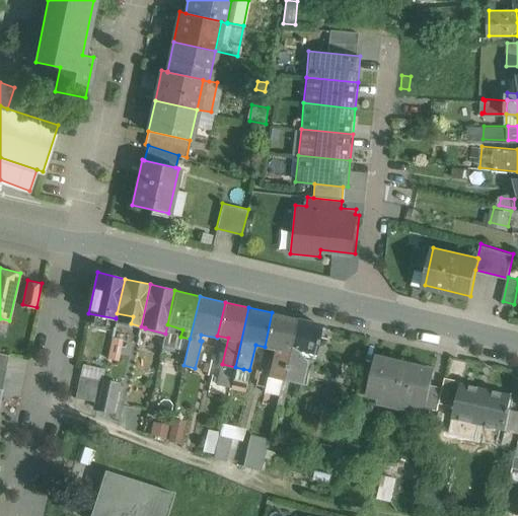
[(296,318),(272,312),(265,347),(262,361),(273,363),(270,375),(283,378),(296,318)]
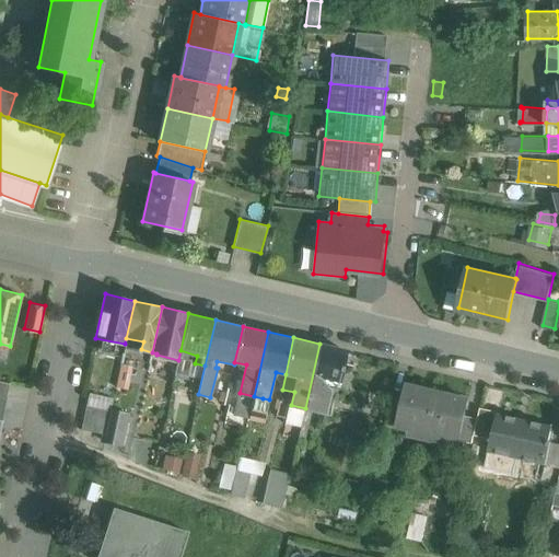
[(143,341),(126,338),(125,344),(120,363),(139,368),(140,359),(150,361),(152,352),(141,349),(143,341)]
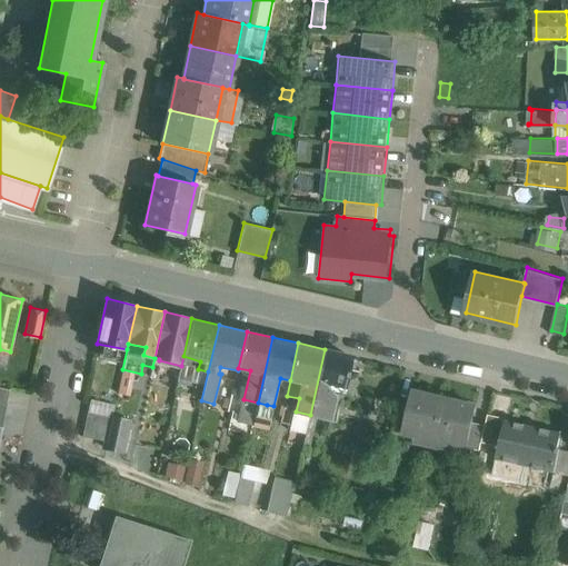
[(351,355),(325,349),(310,415),(324,418),(329,419),(336,390),(351,394),(356,376),(347,374),(351,355)]
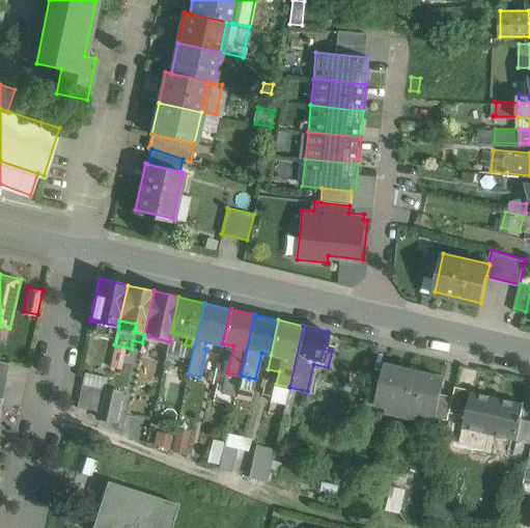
[(9,362),(0,360),(0,372),(7,374),(9,362)]
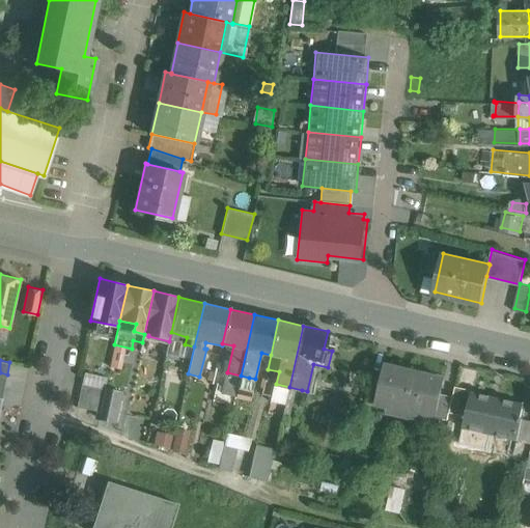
[(416,370),(386,363),(383,378),(378,401),(407,409),(416,370)]
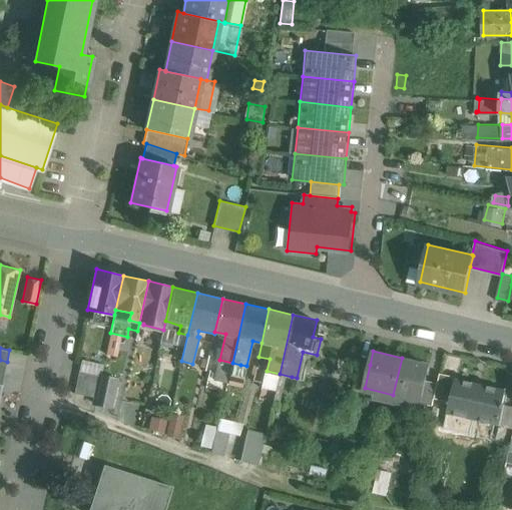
[(430,364),(402,358),(393,395),(422,402),(427,379),(430,364)]
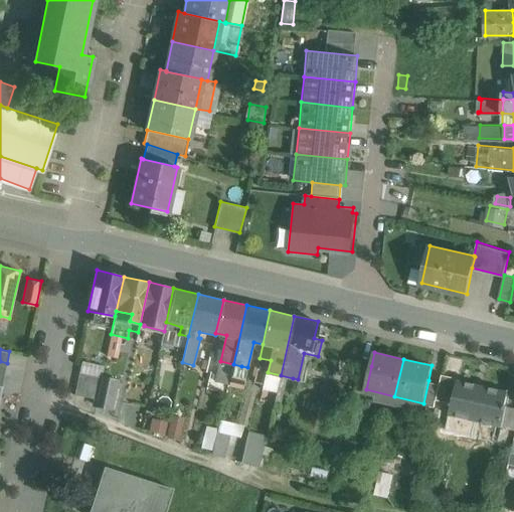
[(233,364),(220,361),(219,366),(221,367),(218,382),(228,384),(231,371),(233,364)]
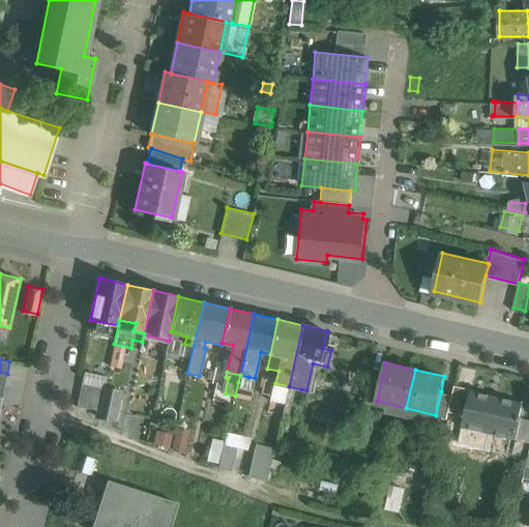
[(382,377),(371,374),(364,399),(377,401),(382,377)]
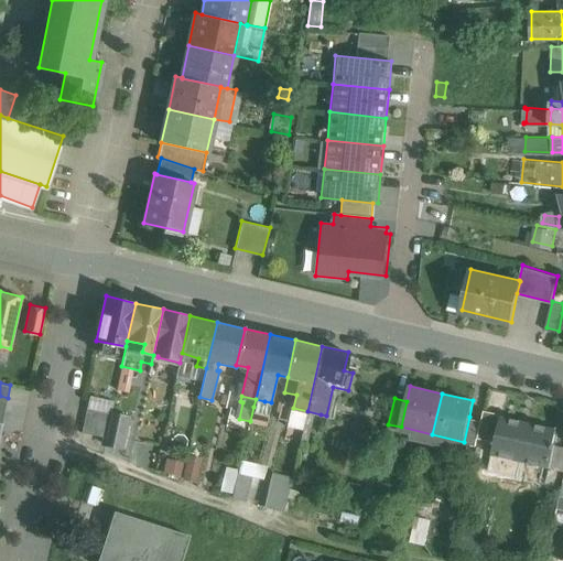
[(264,401),(256,399),(253,407),(263,409),(264,401)]
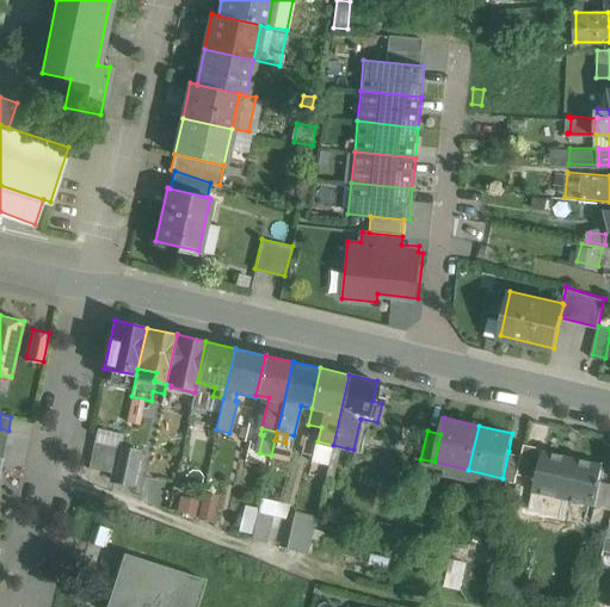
[(121,446),(94,440),(88,466),(116,472),(121,446)]
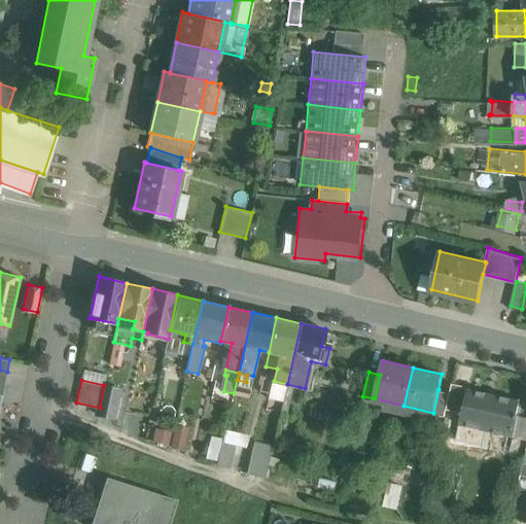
[(300,387),(287,384),(280,412),(293,415),(300,387)]
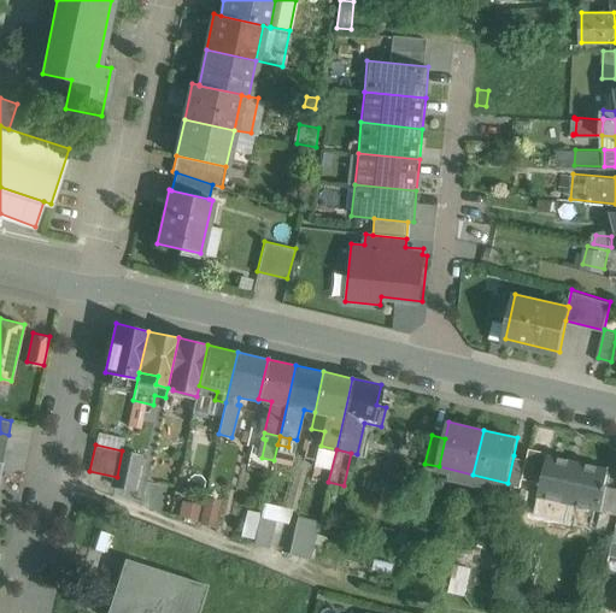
[(139,454),(122,451),(117,477),(116,483),(132,487),(139,454)]
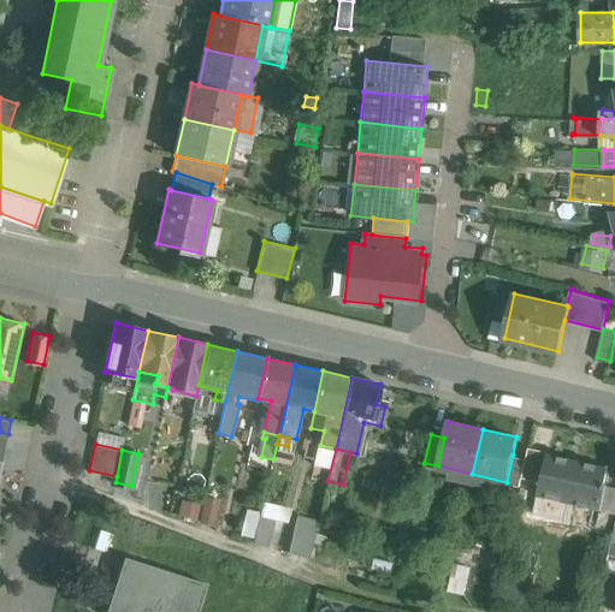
[(607,467),(549,453),(550,451),(549,451),(538,494),(602,509),(602,507),(607,485),(608,483),(605,483),(609,464),(608,464),(607,467)]
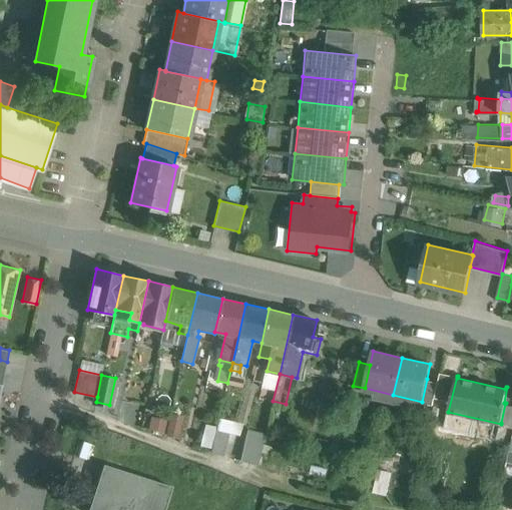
[(439,382),(427,379),(422,402),(433,404),(439,382)]
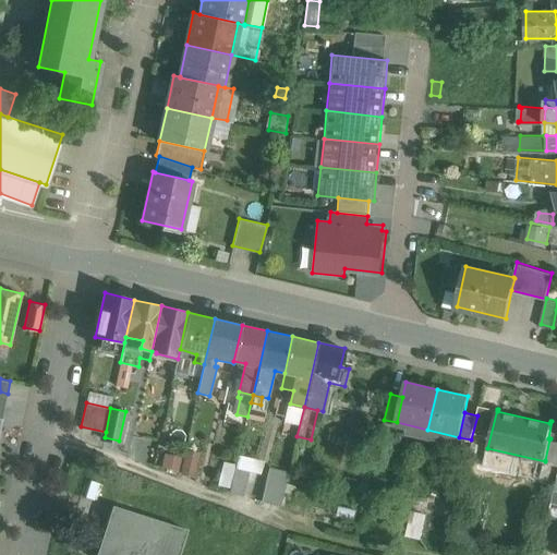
[(556,441),(549,439),(545,460),(556,463),(556,441)]
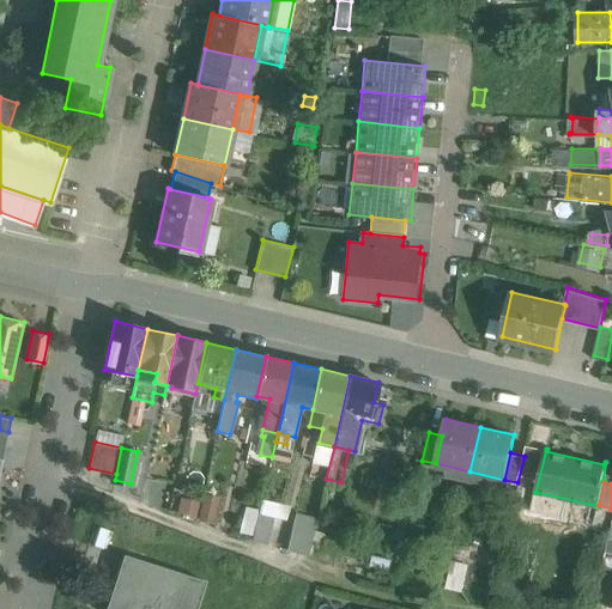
[(203,497),(182,492),(179,511),(198,517),(203,497)]
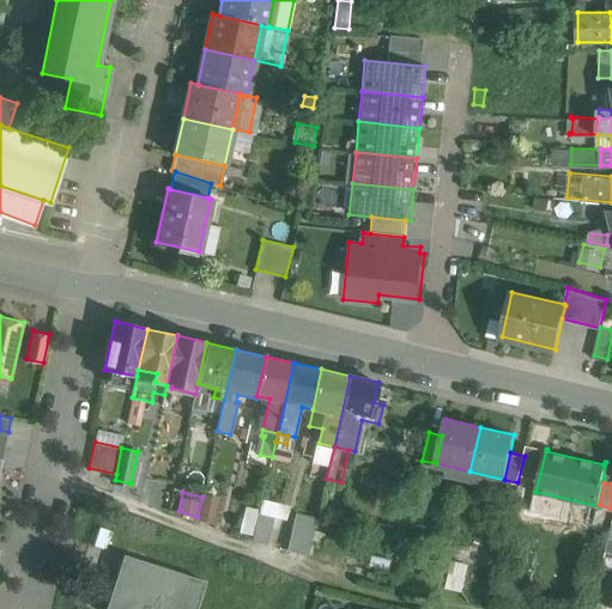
[(216,499),(203,497),(198,517),(211,521),(216,499)]
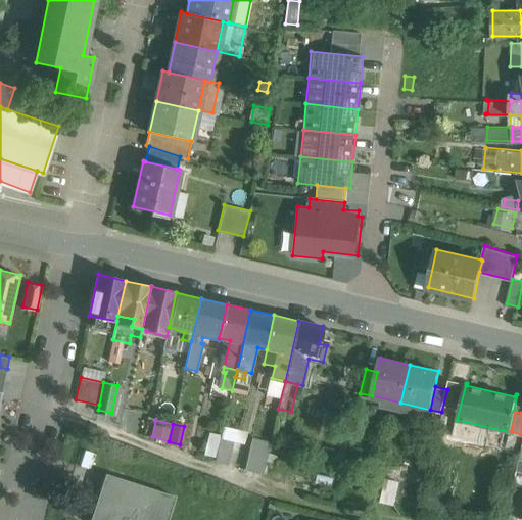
[(222,434),(209,431),(204,454),(217,456),(222,434)]
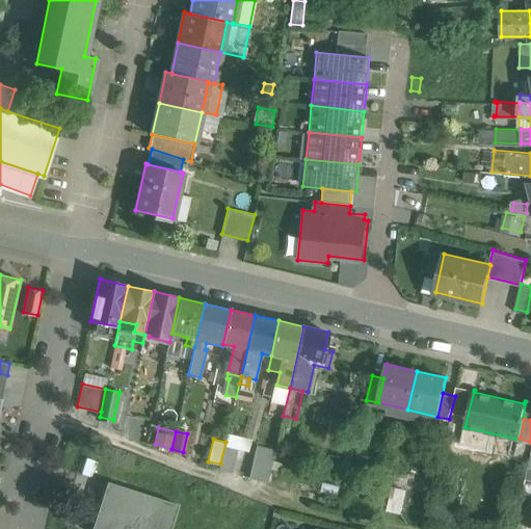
[(239,447),(226,444),(220,467),(233,470),(239,447)]
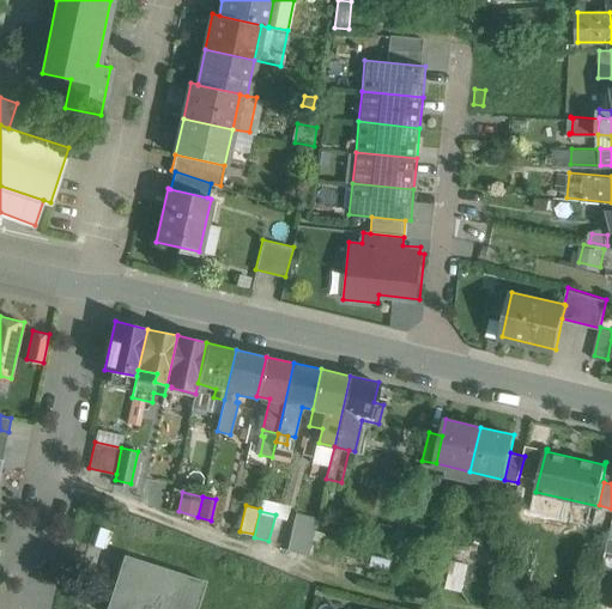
[(317,517),(296,511),(288,548),(308,554),(314,531),(317,517)]
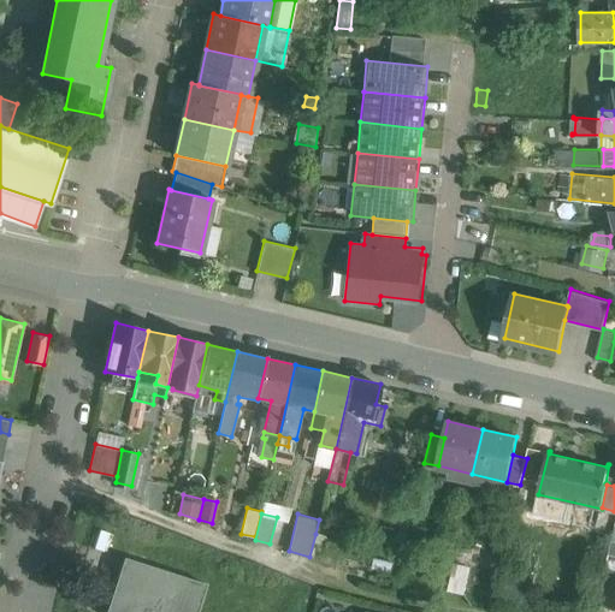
[(336,540),(315,534),(309,557),(329,563),(336,540)]
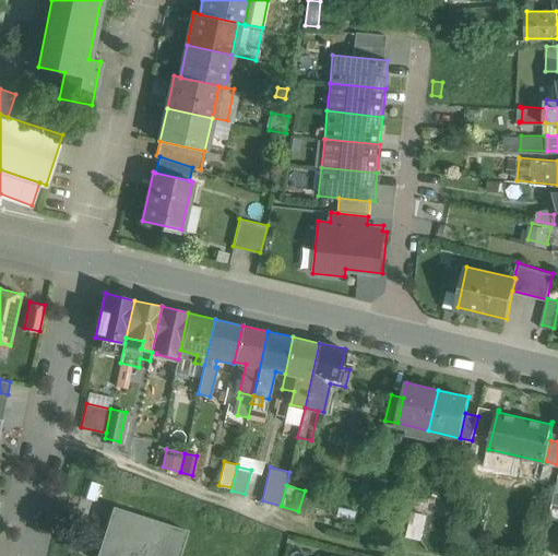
[(105,534),(173,555),(180,555),(189,531),(114,507),(105,534)]
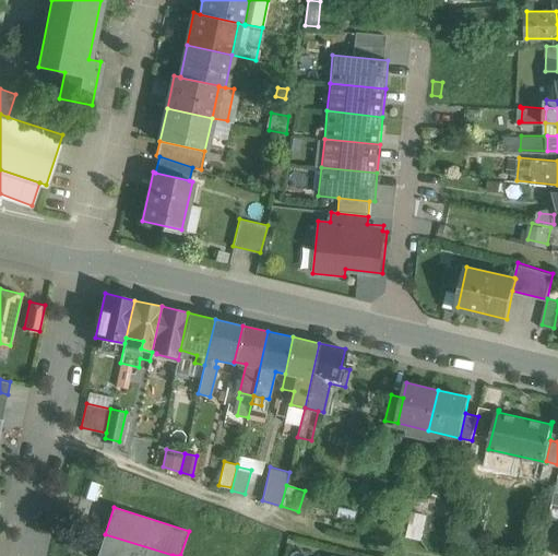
[(426,516),(413,512),(407,534),(422,537),(426,516)]
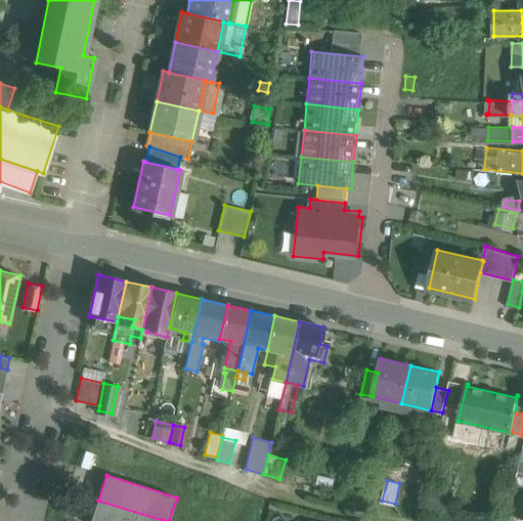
[(162,520),(98,501),(91,520),(162,520)]
